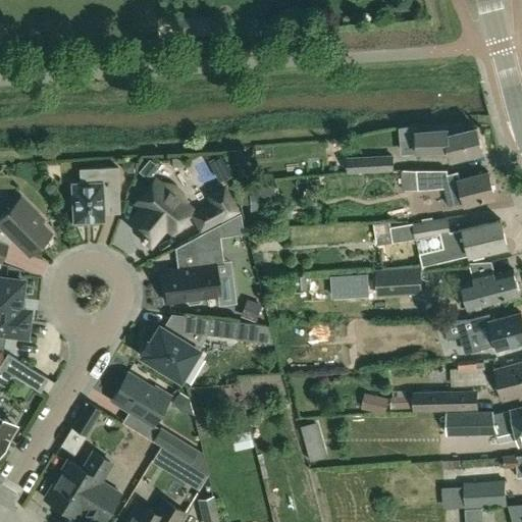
[(418,151),(449,149),(452,159),(483,151),(477,127),(448,135),(448,128),(417,131),(418,151)]
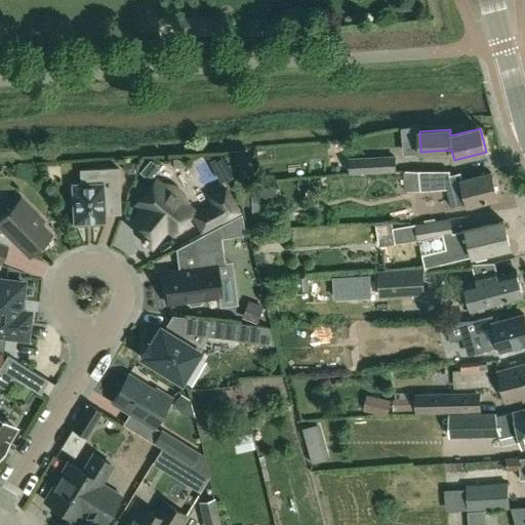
[(350,173),(396,170),(395,152),(349,155),(350,173)]
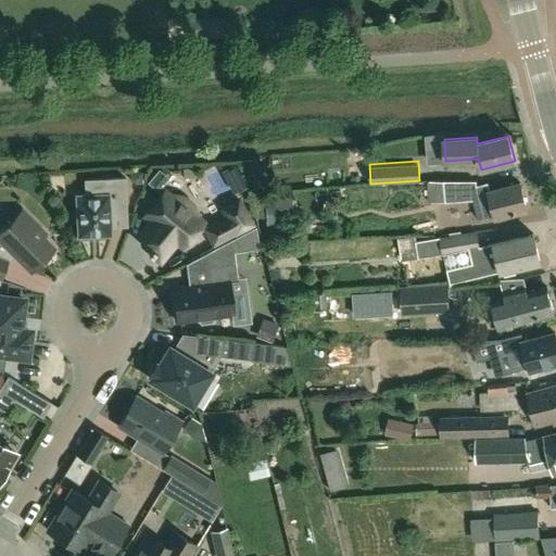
[(496,217),(528,210),(520,182),(490,190),(488,182),(477,185),(477,177),(443,180),(445,201),(477,199),(478,205),(492,202),(496,217)]
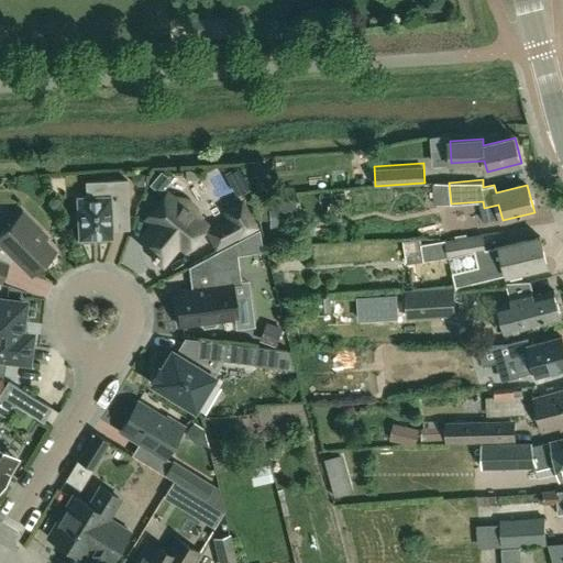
[(79,240),(112,239),(111,218),(129,217),(127,180),(108,180),(108,196),(77,198),(79,240)]
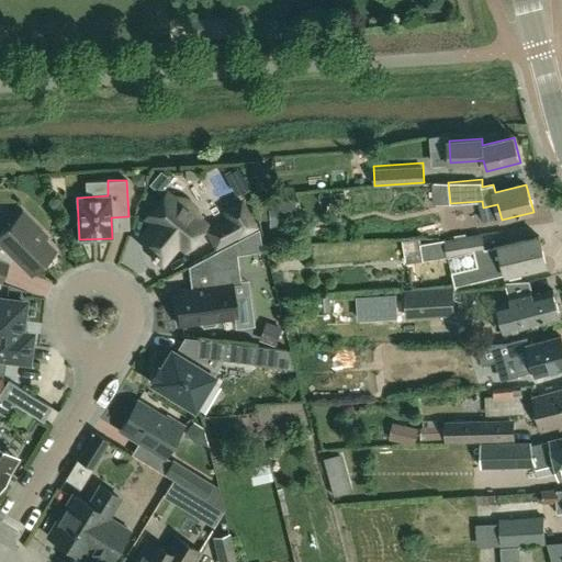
[(153,224),(139,239),(153,249),(149,254),(161,263),(178,245),(186,250),(206,225),(192,214),(195,210),(182,199),(179,203),(166,192),(145,217),(153,224)]
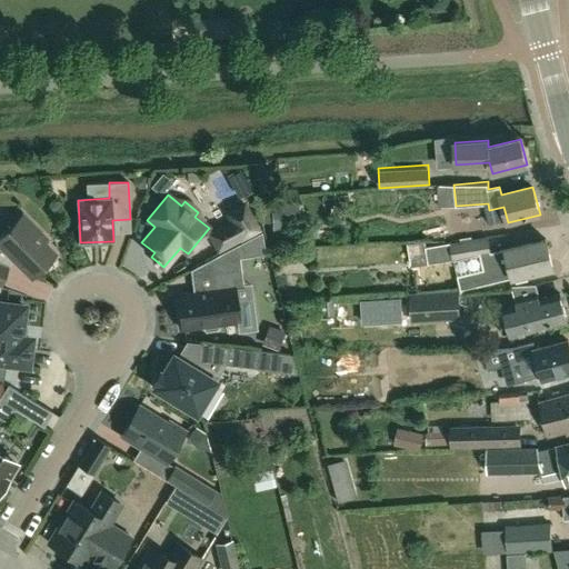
[(257,229),(250,218),(243,206),(228,215),(232,222),(210,235),(219,249),(240,237),(241,238),(257,229)]
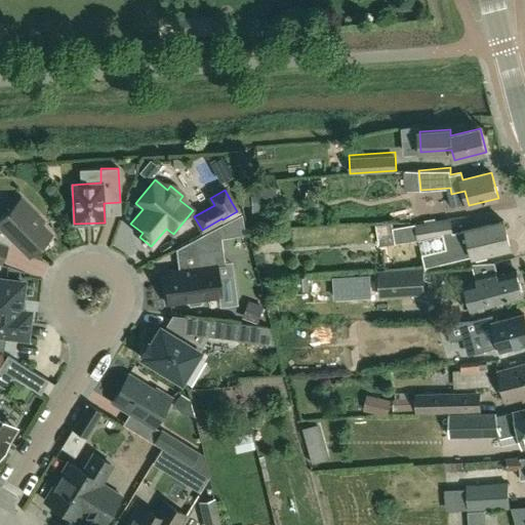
[(0,260),(5,246),(4,246),(11,239),(29,255),(38,245),(42,245),(48,240),(48,236),(50,233),(40,224),(43,220),(21,198),(0,217),(0,260)]
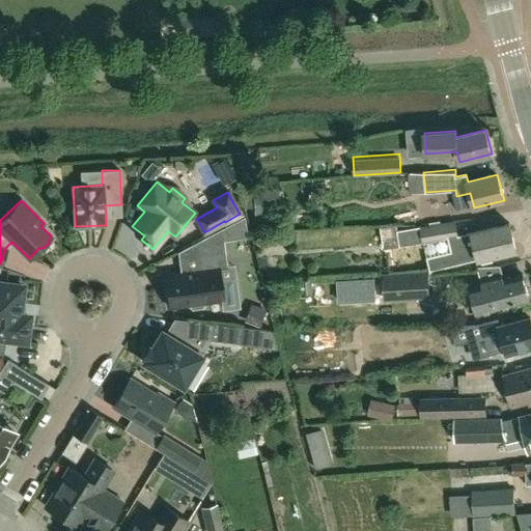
[(479,258),(515,250),(509,222),(473,231),(457,235),(455,221),(422,226),(421,225),(394,230),(394,226),(378,228),(381,247),(396,245),(396,247),(446,240),(449,253),(424,258),(426,270),(479,258)]
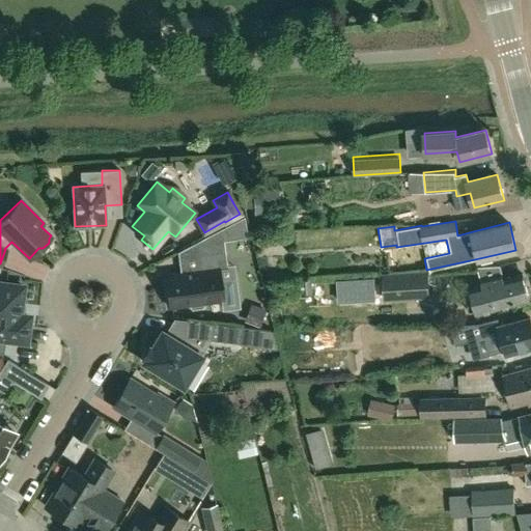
[(200,270),(165,274),(169,307),(192,304),(195,308),(205,307),(207,302),(226,300),(222,268),(230,266),(221,227),(192,244),(199,256),(200,270)]
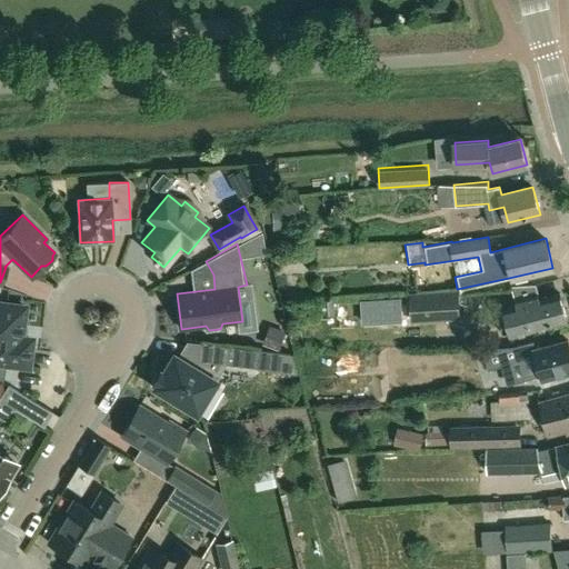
[(459,290),(409,292),(410,323),(460,320),(459,290)]
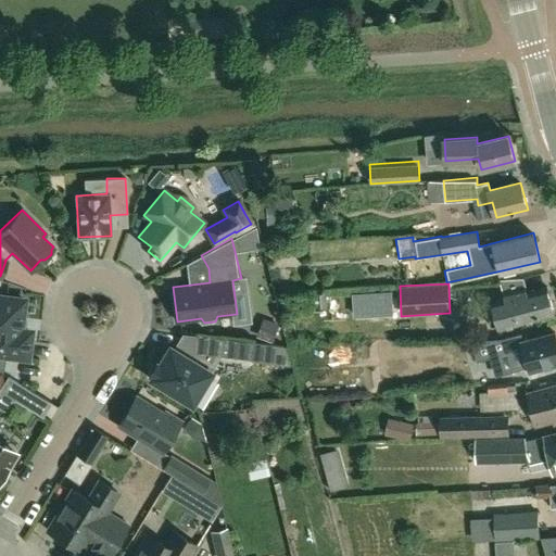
[(500,327),(554,314),(547,286),(527,291),(526,288),(505,293),(505,297),(496,299),(488,313),(491,325),(498,323),(500,327)]
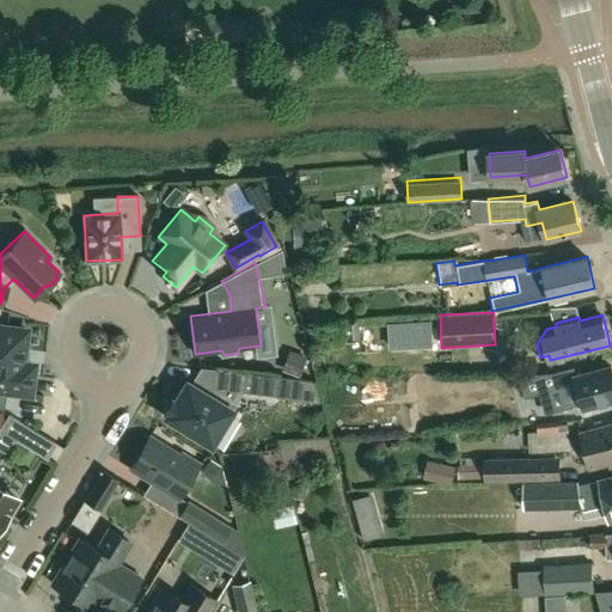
[(0,390),(30,395),(34,365),(22,363),(26,330),(0,326),(0,390)]
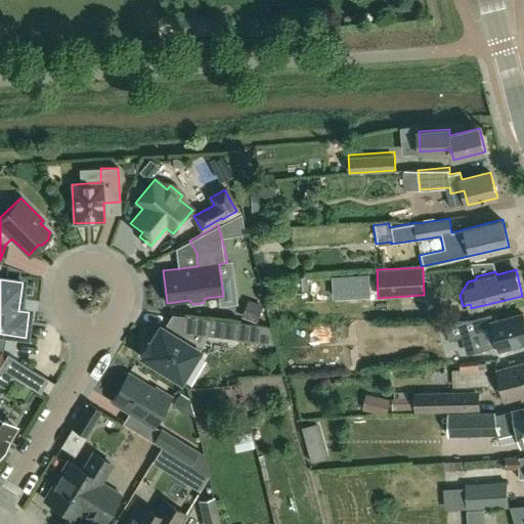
[(499,348),(523,341),(523,314),(523,313),(486,323),(490,338),(496,336),(499,348)]
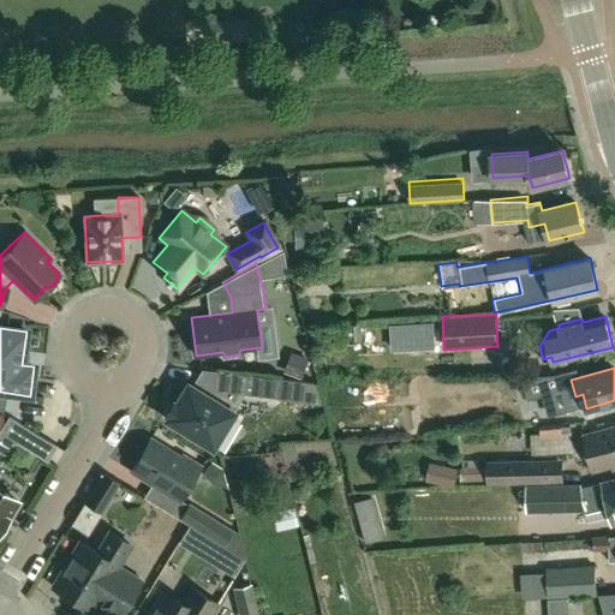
[(237,393),(244,394),(278,398),(280,378),(215,371),(213,392),(203,394),(186,383),(174,402),(172,401),(165,413),(167,415),(165,419),(210,447),(238,404),(232,400),(237,393)]
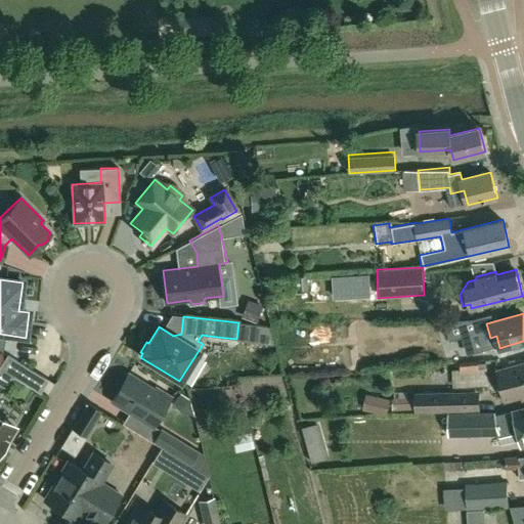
[(0,449),(14,427),(0,418),(0,393),(9,378),(14,377),(22,381),(29,368),(6,355),(0,365),(0,449)]
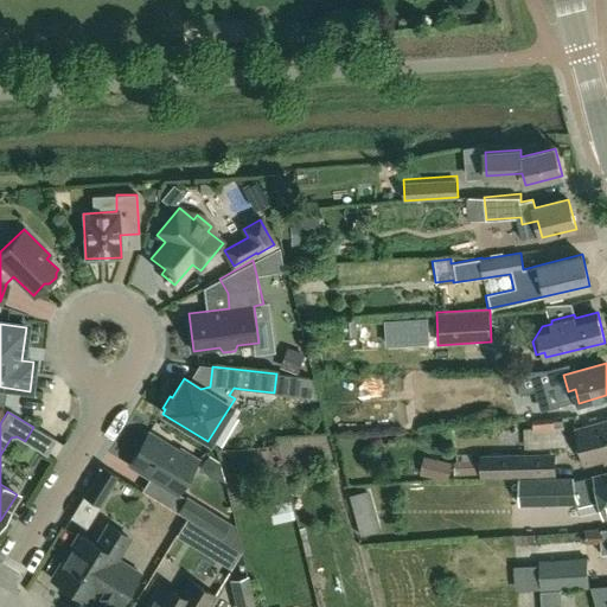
[(606,458),(606,419),(576,428),(586,464),(606,458)]
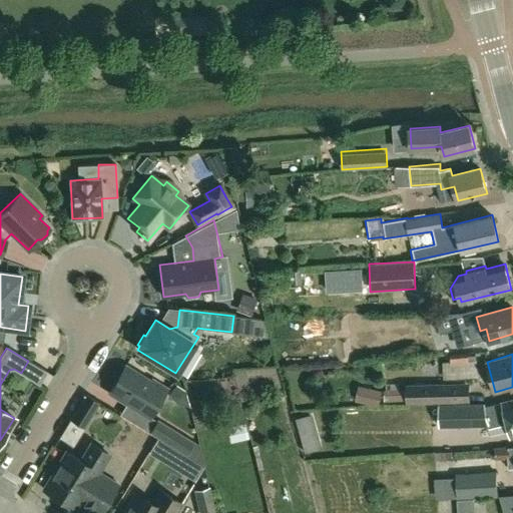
[(125,365),(108,393),(148,418),(166,388),(151,379),(150,381),(125,365)]
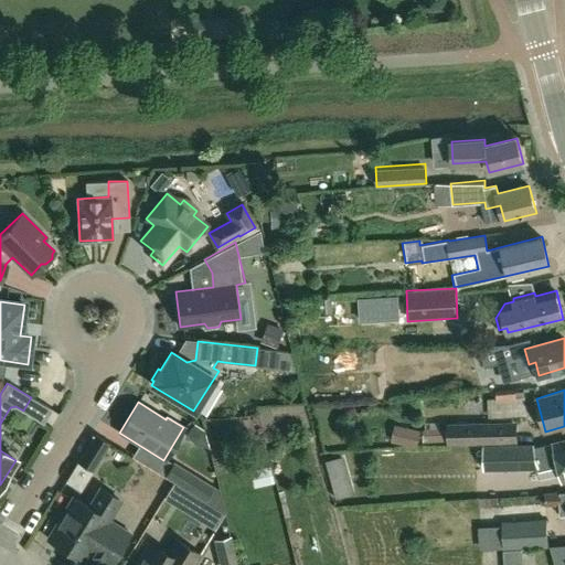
[(488,423),(448,425),(448,445),(488,443),(488,423)]
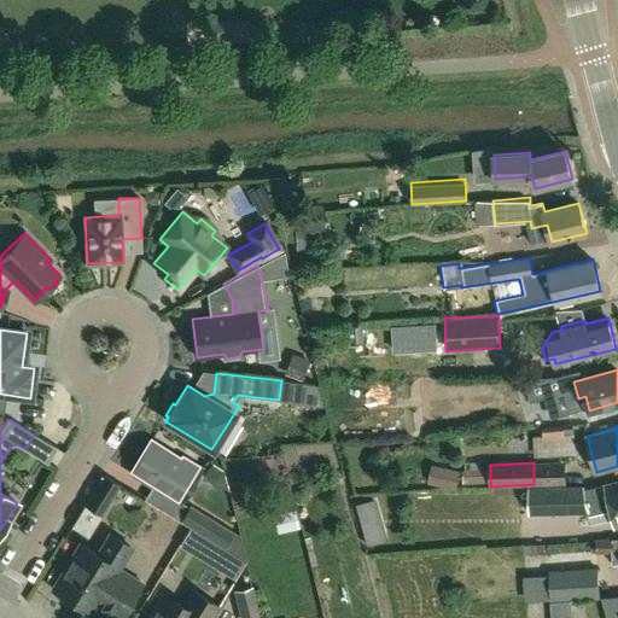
[(118,485),(101,476),(70,528),(87,537),(118,485)]
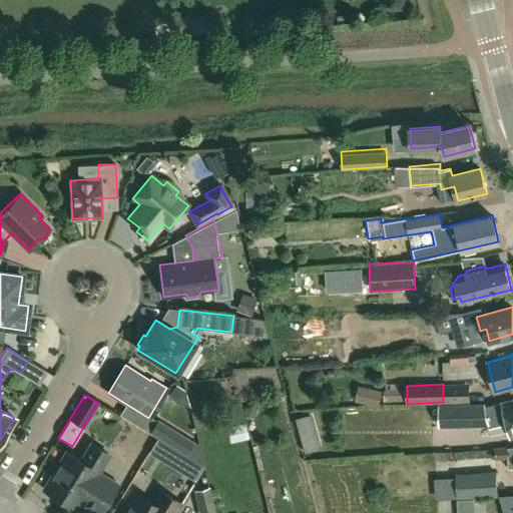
[(440,427),(488,425),(489,427),(507,423),(511,437),(512,436),(512,399),(484,407),(483,405),(439,406),(440,427)]
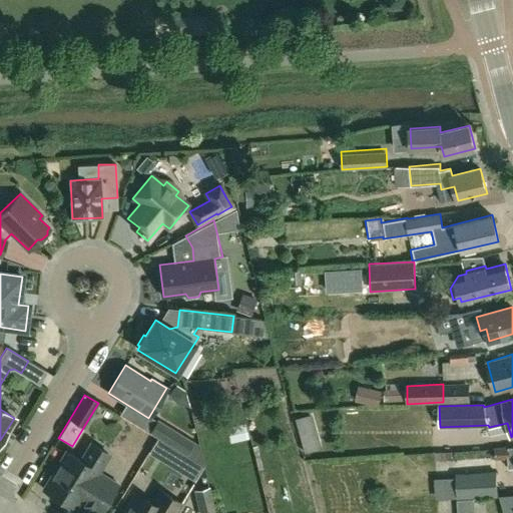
[(295,420),(304,452),(319,447),(311,416),(295,420)]
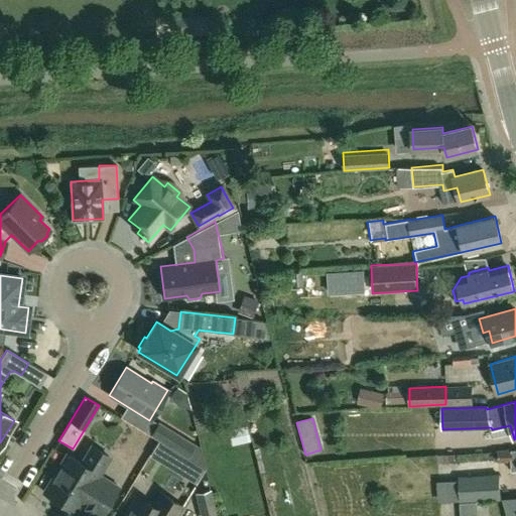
[(150,435),(187,459),(196,444),(158,421),(150,435)]
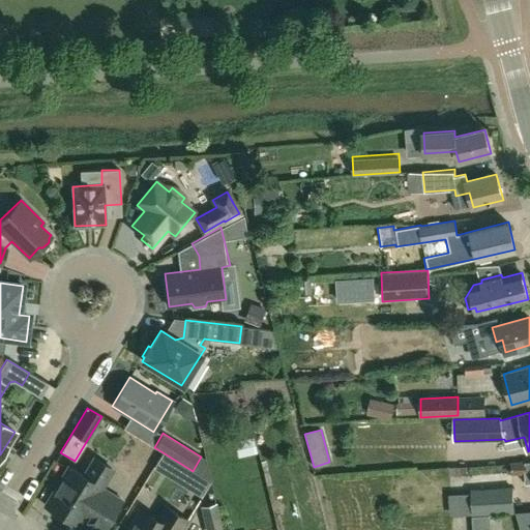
[(68,467),(45,506),(55,512),(56,518),(62,521),(67,520),(77,526),(81,519),(99,529),(102,529),(105,529),(109,528),(111,523),(110,519),(120,501),(99,489),(111,469),(94,459),(83,476),(68,467)]
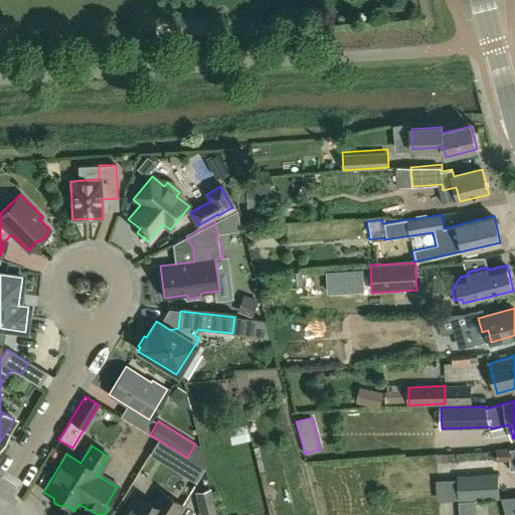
[(514,448),(496,450),(496,460),(510,459),(510,470),(514,469),(514,448)]
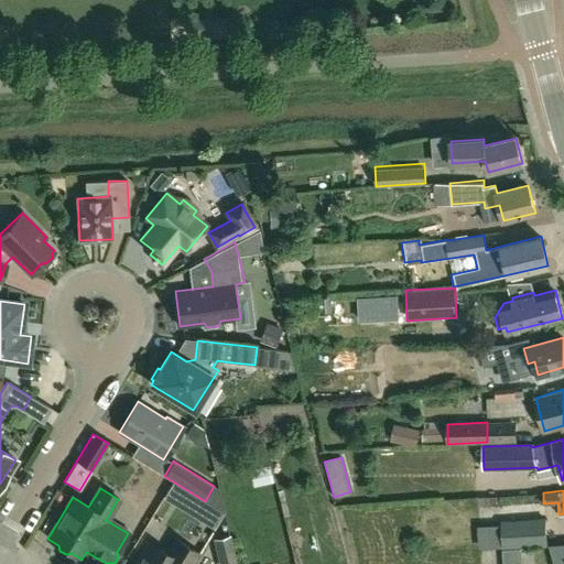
[(213,527),(223,511),(207,502),(198,518),(213,527)]
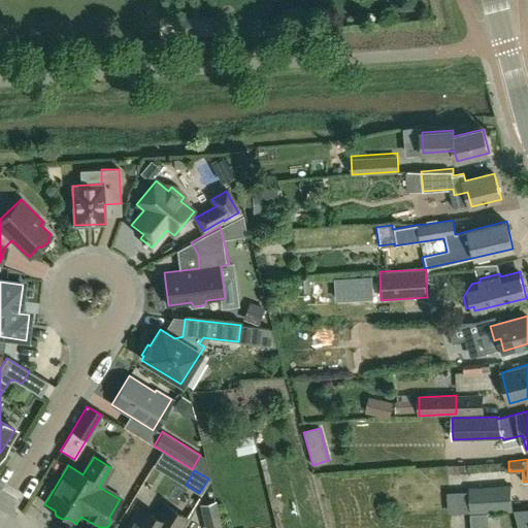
[(469,488),(471,514),(512,510),(509,485),(469,488)]
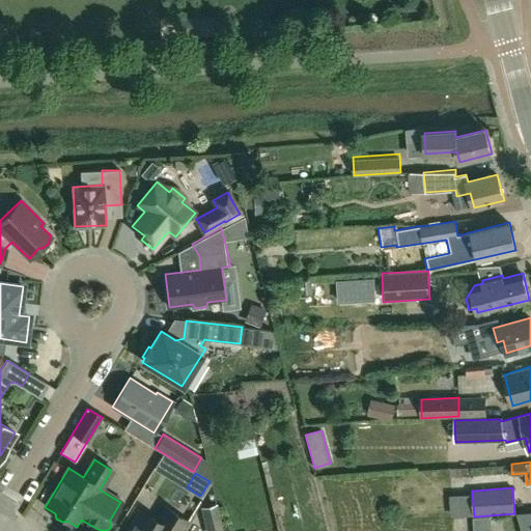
[(206,530),(222,530),(216,503),(201,506),(206,530)]
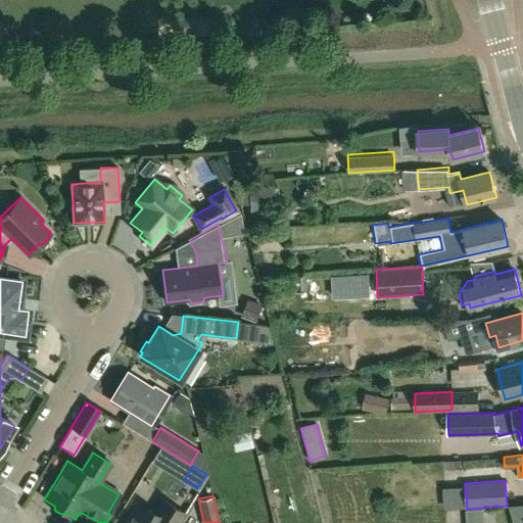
[(138,503),(125,522),(178,522),(185,513),(161,498),(153,513),(138,503)]
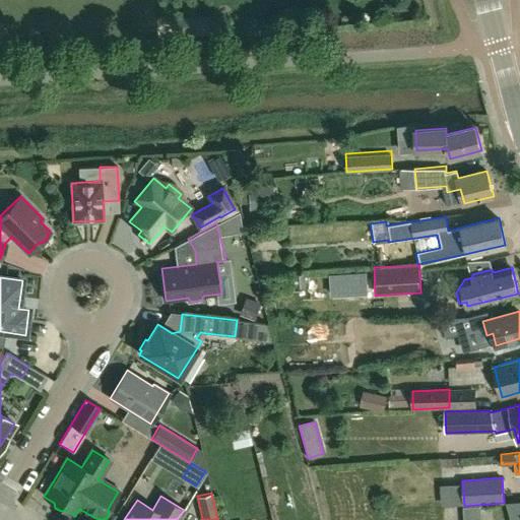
[(480,519),(479,506),(463,508),(464,519),(480,519)]
